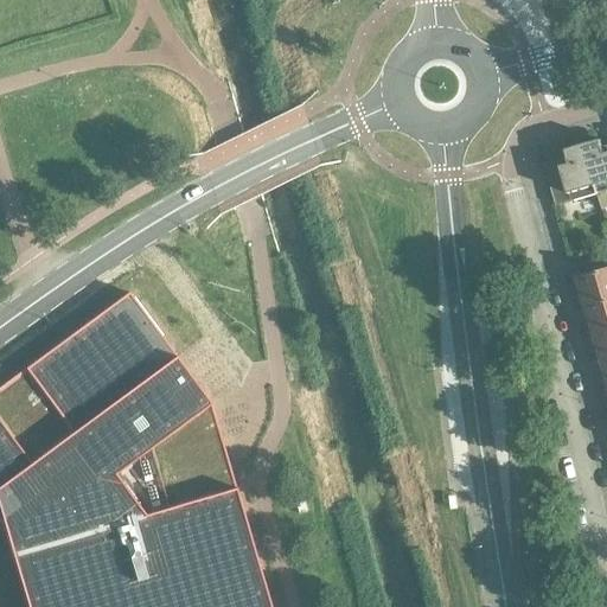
[(606,208),(606,152),(605,153),(600,139),(582,145),(598,195),(602,210),(606,208)]
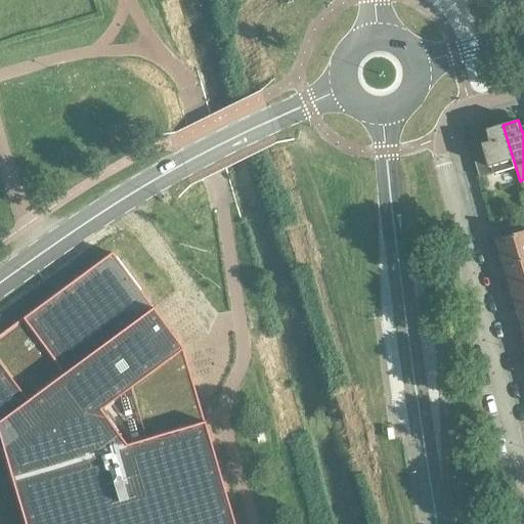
[(492,175),(516,168),(503,125),(487,129),(491,141),(483,143),(492,175)]
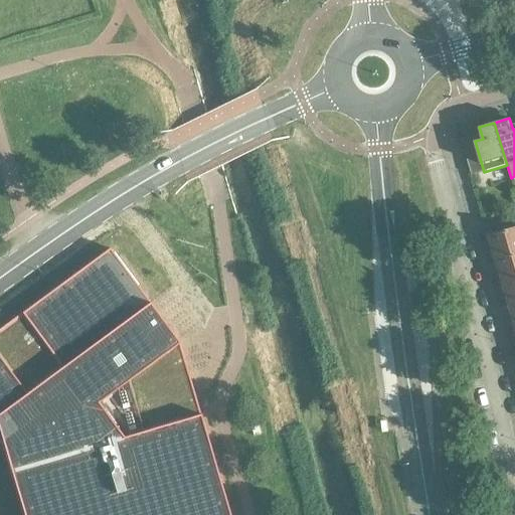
[(463,145),(472,175),(484,172),(475,141),(463,145)]
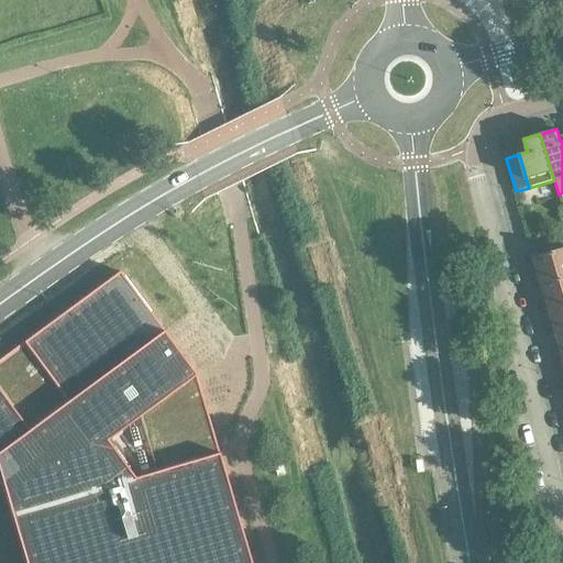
[(562,249),(534,257),(542,284),(562,277),(562,249)]
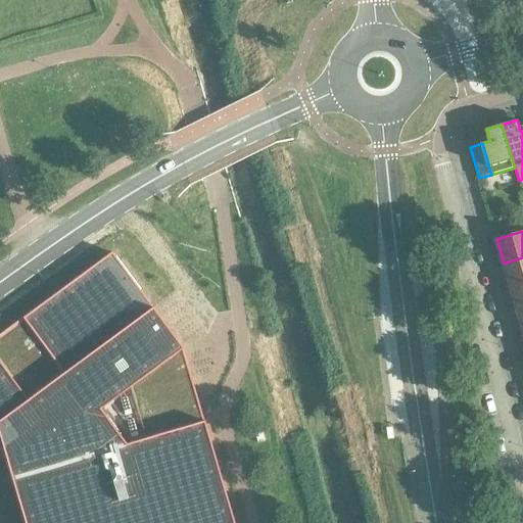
[(0,365),(0,447),(1,447),(22,522),(232,522),(202,421),(124,444),(98,410),(181,348),(151,307),(110,252),(21,318),(61,373),(26,399),(0,365)]
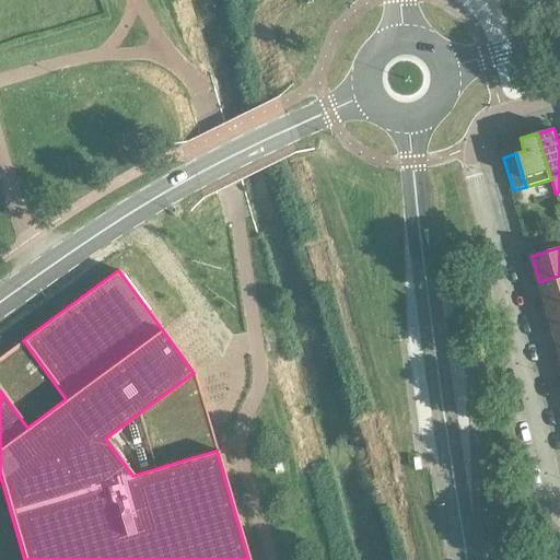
[(559,276),(539,282),(547,307),(559,303),(559,276)]
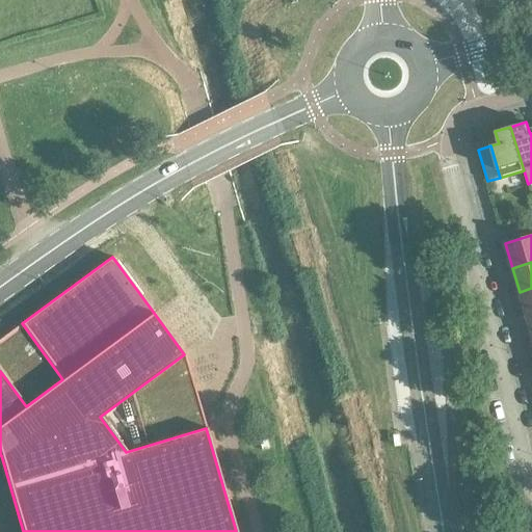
[(531,288),(520,292),(527,316),(531,314),(531,288)]
